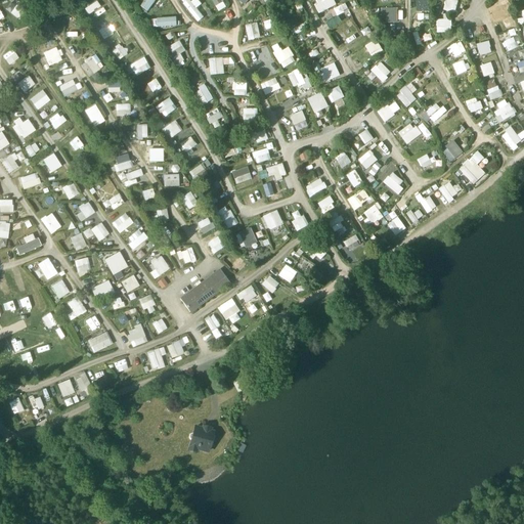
[(147,12),(156,0),(144,0),(140,6),(147,12)]
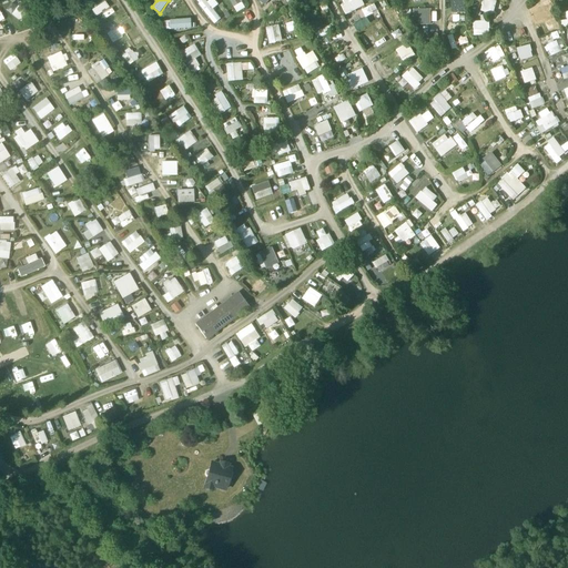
[(213,9),(219,4),(214,0),(209,0),(208,2),(205,0),(194,0),(214,24),(221,19),(213,9)]
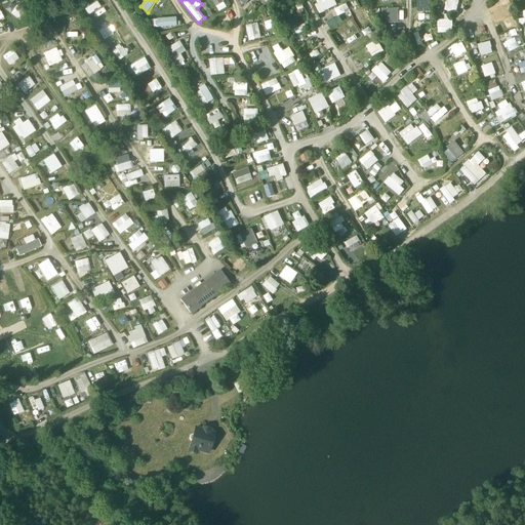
[(228,6),(224,0),(211,0),(219,11),(228,6)]
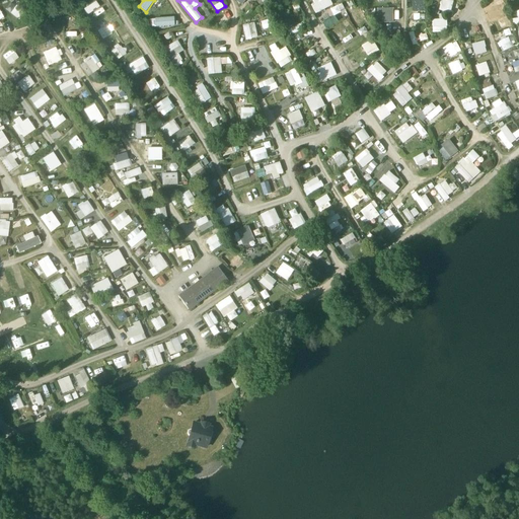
[(330,0),(310,0),(316,12),(332,5),(330,0)]
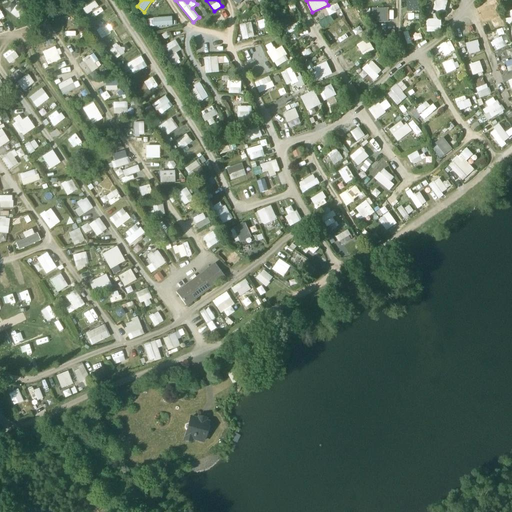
[(419,11),(418,0),(405,0),(406,11),(419,11)]
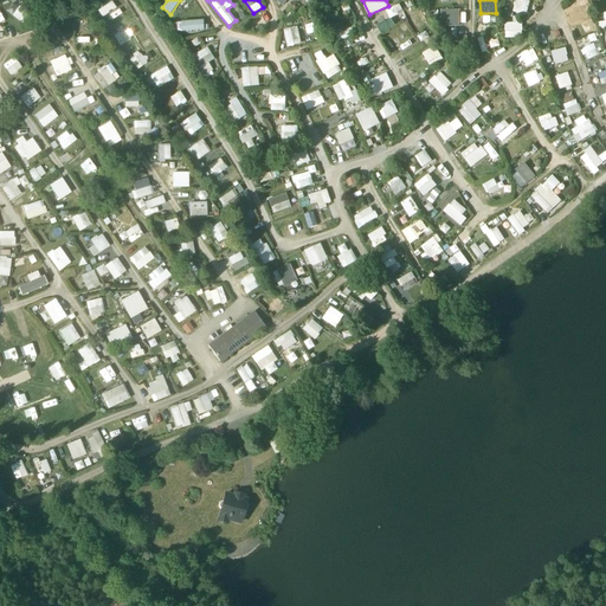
[(528,0),(514,0),(513,12),(527,14),(530,0),(528,0)]
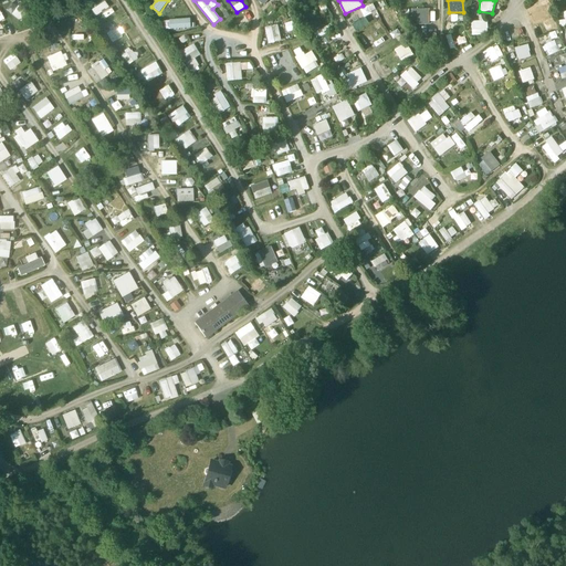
[(114,6),(108,9),(113,16),(117,12),(114,6)]
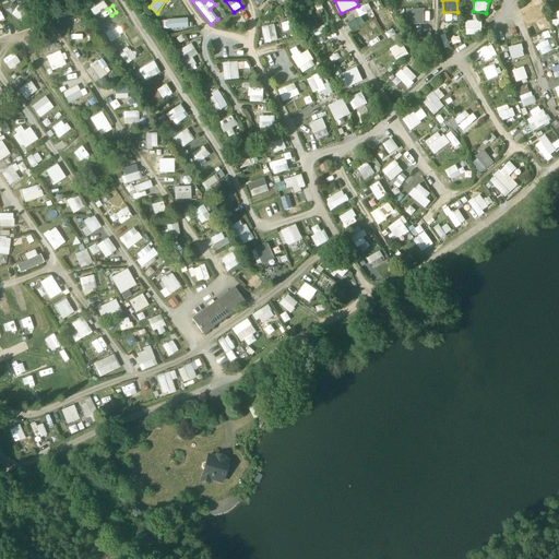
[(364,7),(356,9),(359,16),(367,14),(364,7)]
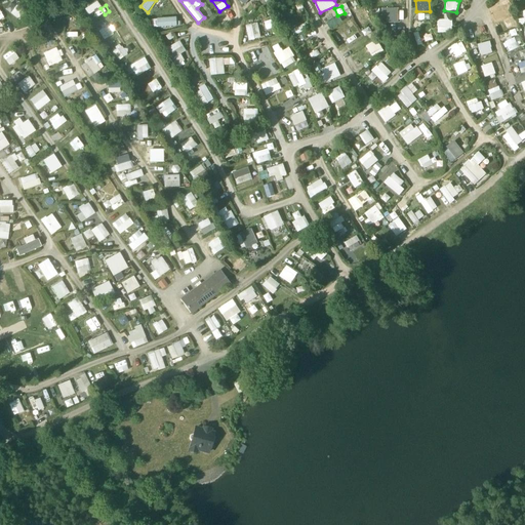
[(398,23),(398,7),(385,7),(384,23),(398,23)]
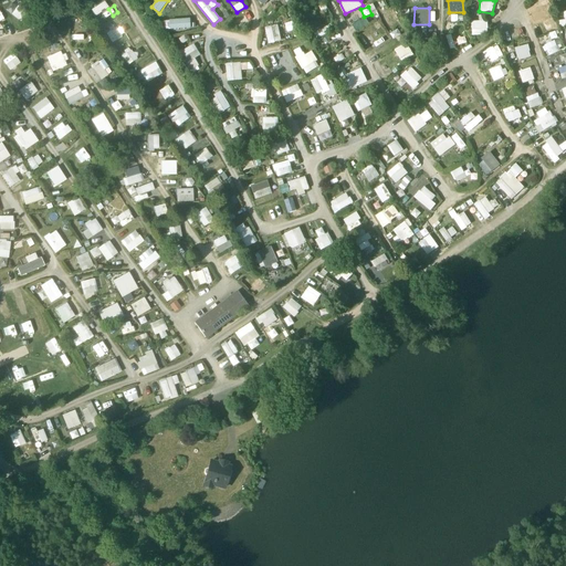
[(551,16),(542,18),(544,30),(553,28),(551,16)]
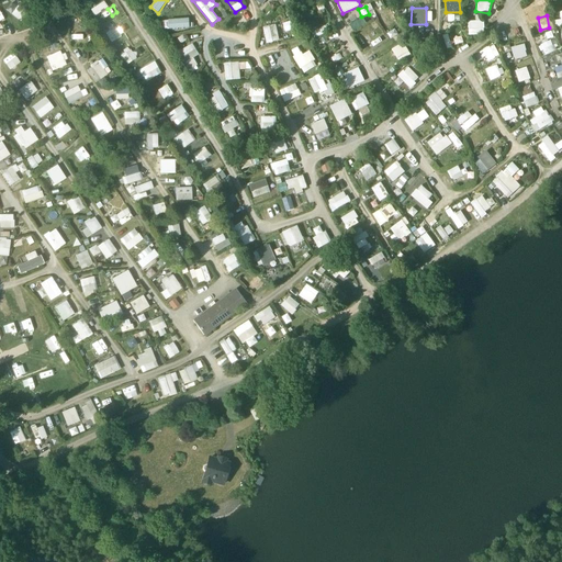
[(115,19),(104,26),(108,32),(119,24),(115,19)]
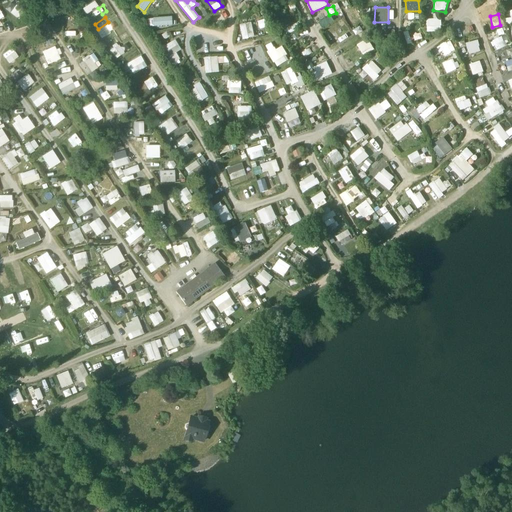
[(172,17),(152,17),(153,26),(172,26),(172,17)]
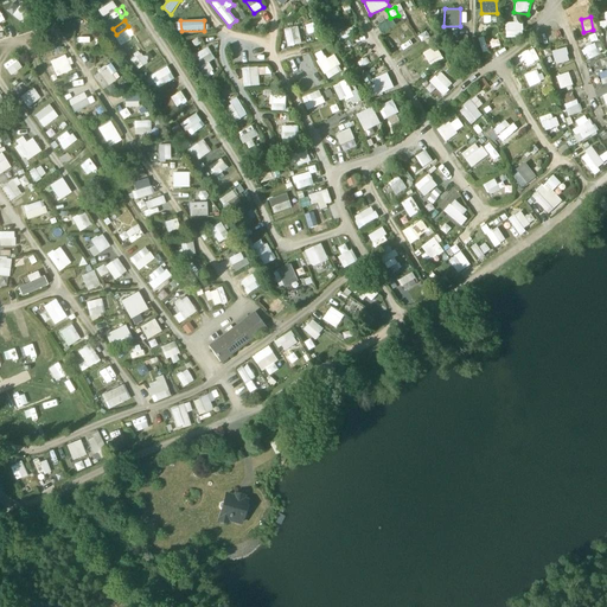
[(306,25),(308,36),(318,33),(315,23),(306,25)]
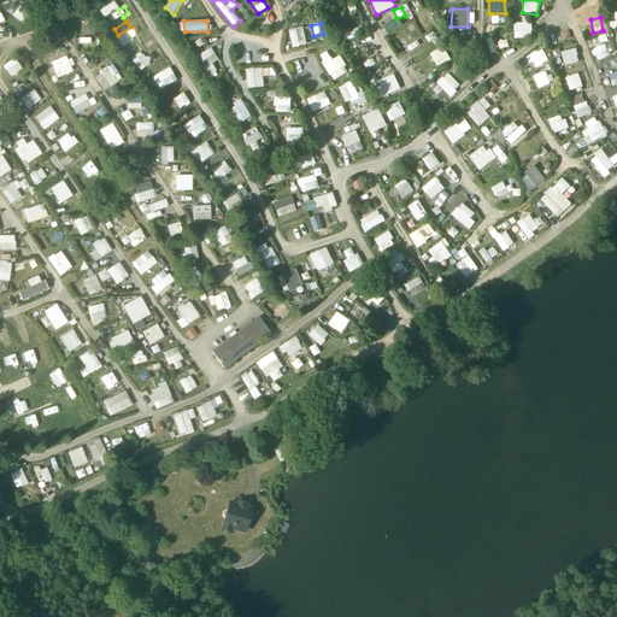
[(397,37),(407,47),(413,39),(417,41),(423,35),(410,23),(397,37)]
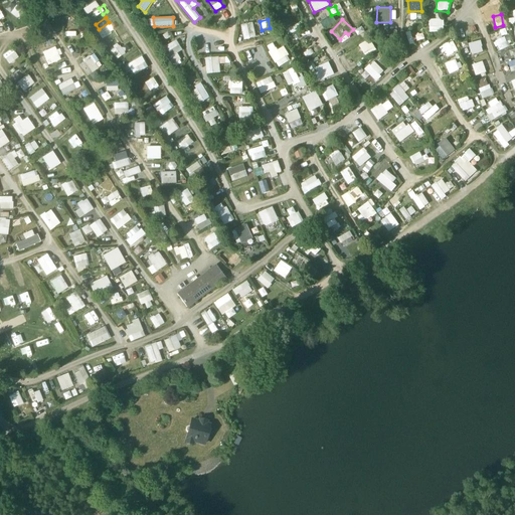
[(443,19),(428,19),(428,31),(443,32),(443,19)]
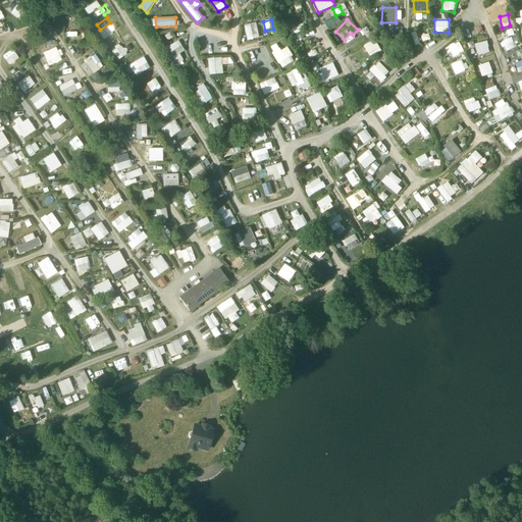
[(248,41),(260,38),(256,22),(244,25),(248,41)]
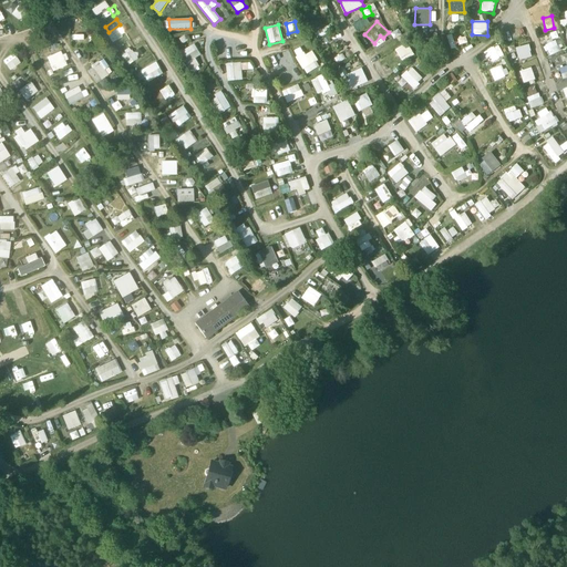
[(72,41),(81,40),(81,27),(72,28),(72,41)]
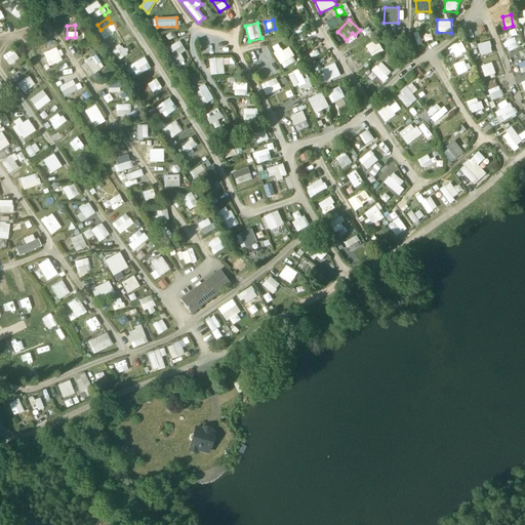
[(292,30),(295,35),(307,29),(304,25),(292,30)]
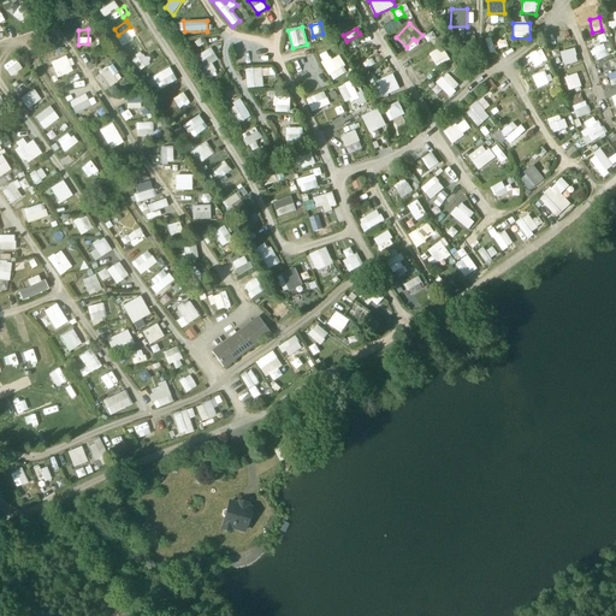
[(124,47),(140,37),(136,31),(120,41),(124,47)]
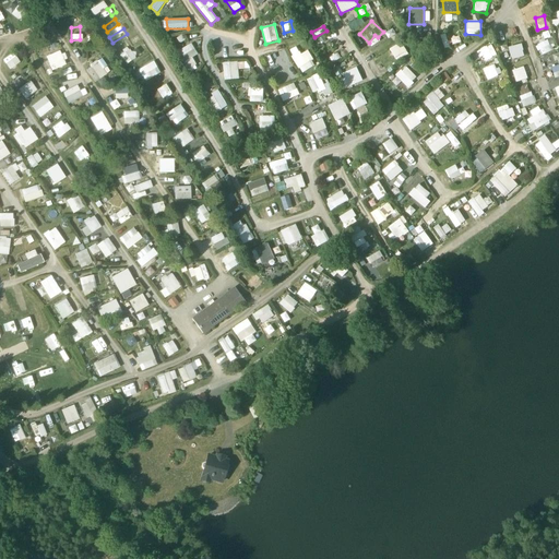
[(368,43),(371,47),(379,40),(377,37),(368,43)]
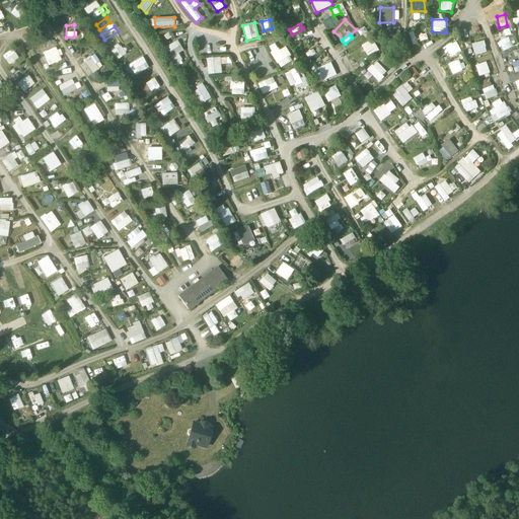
[(502,52),(512,47),(508,38),(498,42),(502,52)]
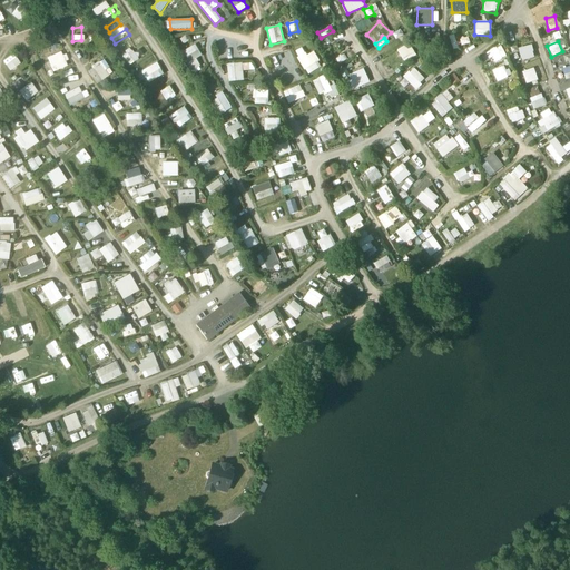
[(409,42),(396,50),(404,61),(416,53),(409,42)]
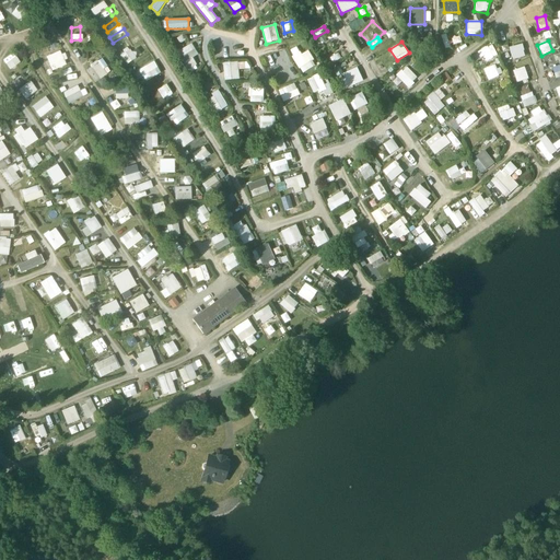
[(196,65),(193,58),(198,54),(191,43),(179,50),(185,60),(183,61),(187,70),(196,65)]
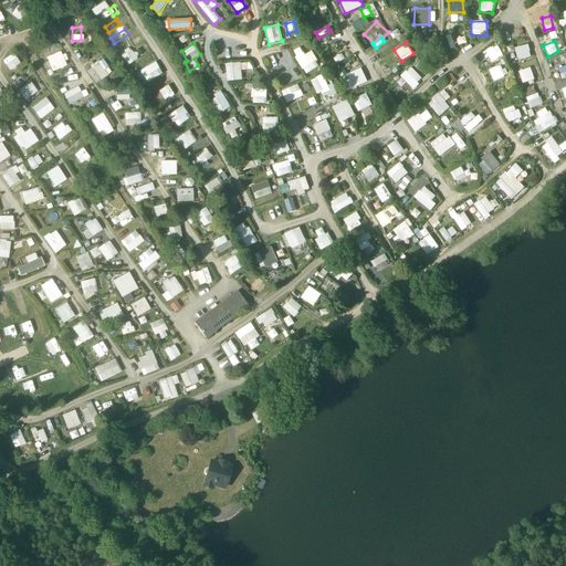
[(516,55),(530,51),(528,44),(514,48),(516,55)]
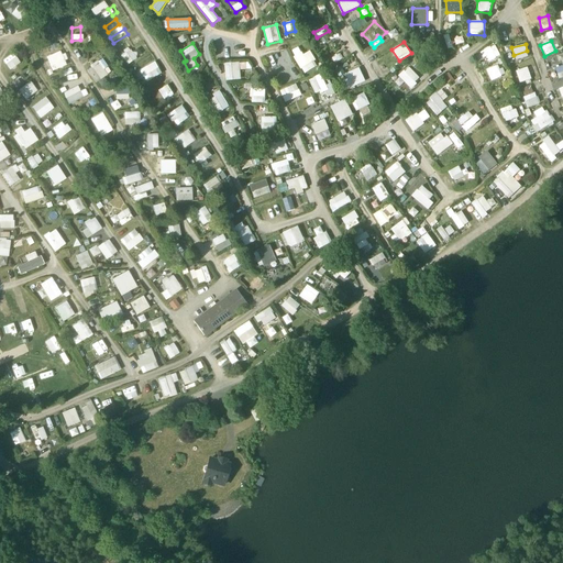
[(496,45),(482,51),(486,62),(500,56),(496,45)]
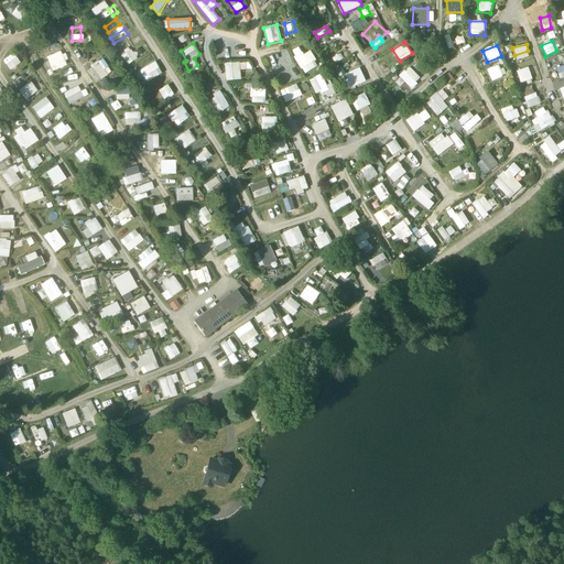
[(292,51),(303,74),(317,67),(310,51),(303,54),(300,47),(292,51)]
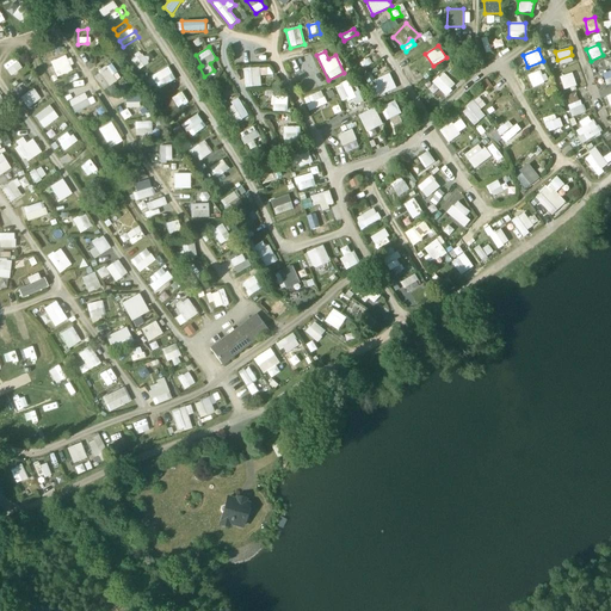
[(143,68),(153,65),(148,54),(139,59),(143,68)]
